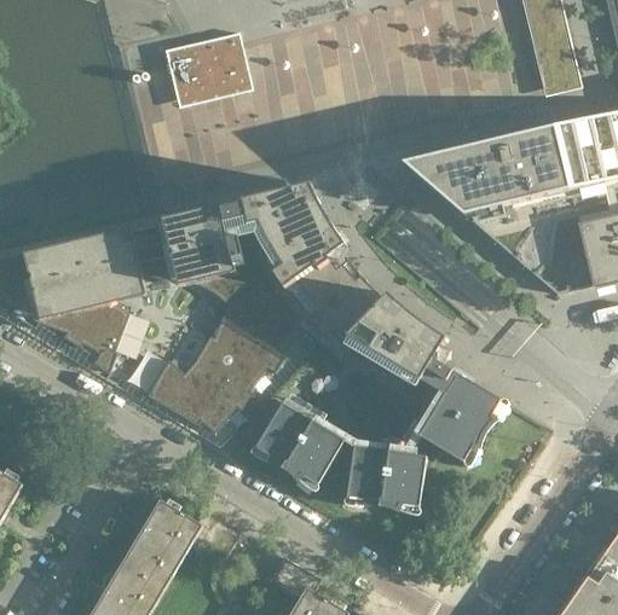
[(209,27),(123,47),(160,202),(173,199),(177,213),(177,215),(197,210),(196,208),(192,195),(325,163),(335,204),(370,235),(383,219),(399,199),(377,180),(370,152),(495,122),(500,140),(526,134),(521,116),(582,100),(576,81),(558,3),(556,0),(321,0),(286,9),(284,0),(211,0),(207,15),(209,27)]
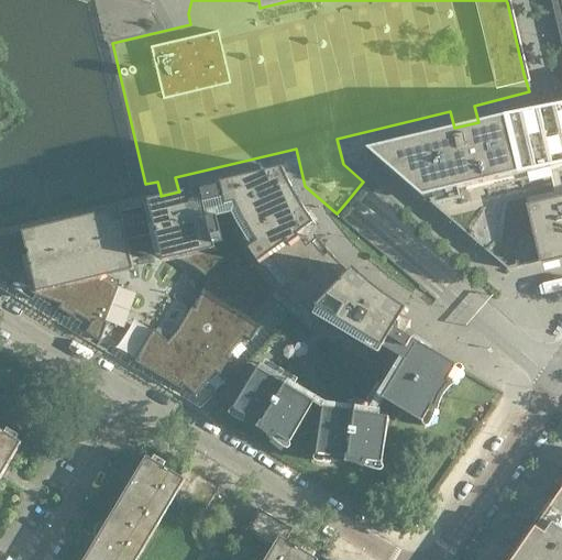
[(454,128),(367,147),(422,196),(423,195),(506,266),(539,259),(540,263),(561,256),(561,100),(478,122),(454,128)]
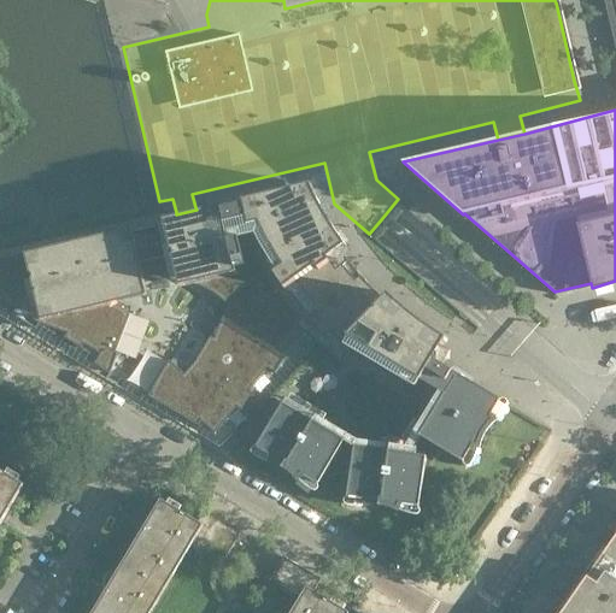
[(116,227),(0,255),(0,306),(223,440),(323,341),(334,339),(410,384),(438,339),(429,332),(399,310),(383,295),(365,277),(362,271),(355,264),(345,252),(332,231),(321,214),(309,190),(304,181),(195,207),(176,212),(116,227)]
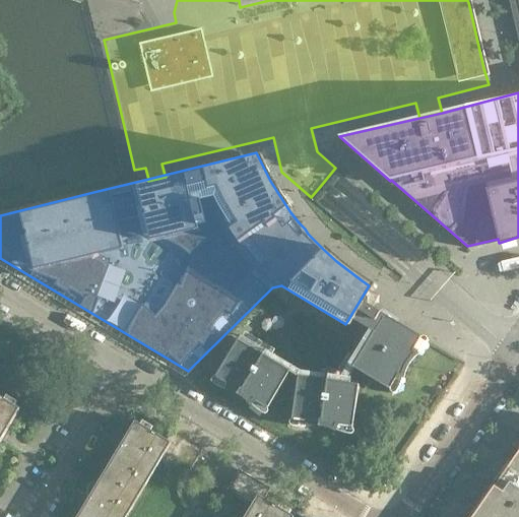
[(420,335),(369,304),(358,321),(374,331),(353,367),(389,388),(397,375),(402,376),(404,368),(407,363),(411,358),(416,352),(413,348),(420,335)]
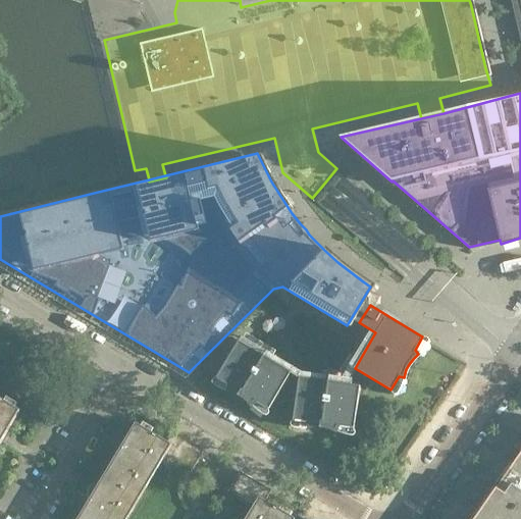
[(238,339),(215,376),(228,384),(227,388),(230,390),(251,403),(255,400),(268,408),(291,370),(238,339)]
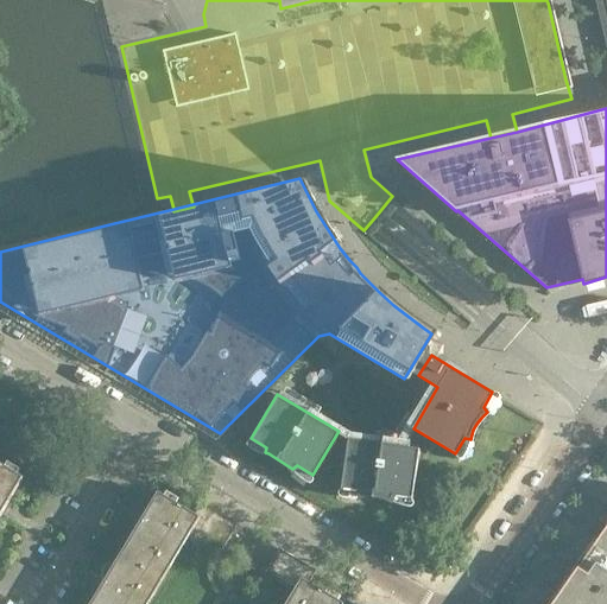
[(348,437),(341,487),(359,489),(360,495),(364,494),(370,494),(377,494),(383,496),(391,500),(393,494),(411,497),(418,447),(348,437)]
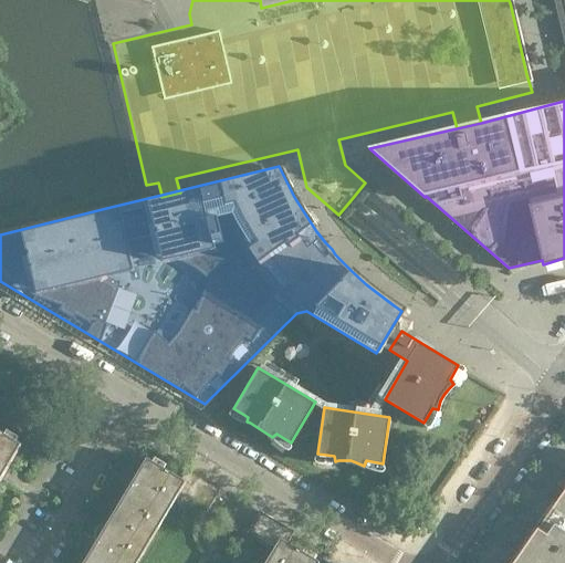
[(0,489),(0,485),(8,473),(9,475),(27,446),(0,430),(0,489)]
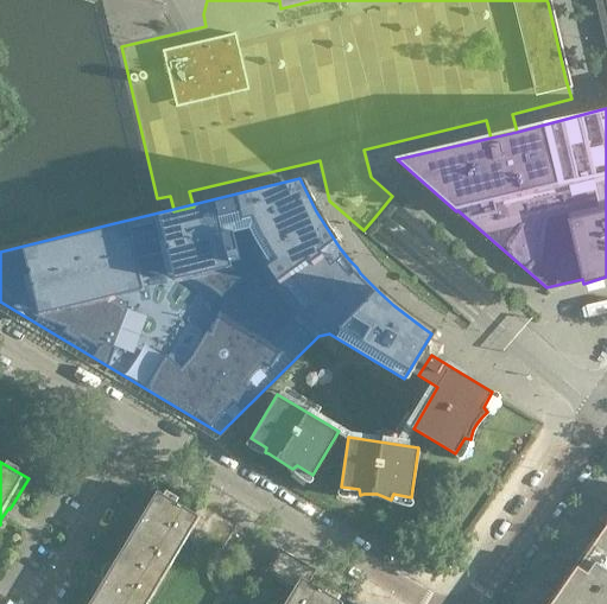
[(155,491),(87,603),(139,603),(169,555),(250,603),(342,603),(298,578),(296,582),(278,571),(280,567),(155,491)]
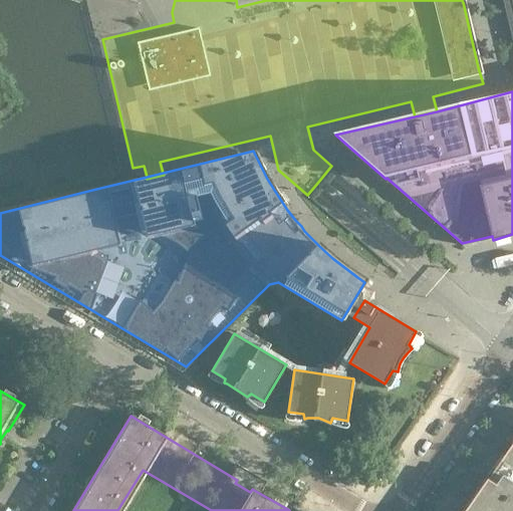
[(512,510),(512,442),(502,458),(504,459),(491,479),(489,477),(486,482),(488,483),(475,502),(472,501),(469,505),(471,507),(468,510),(512,510)]
